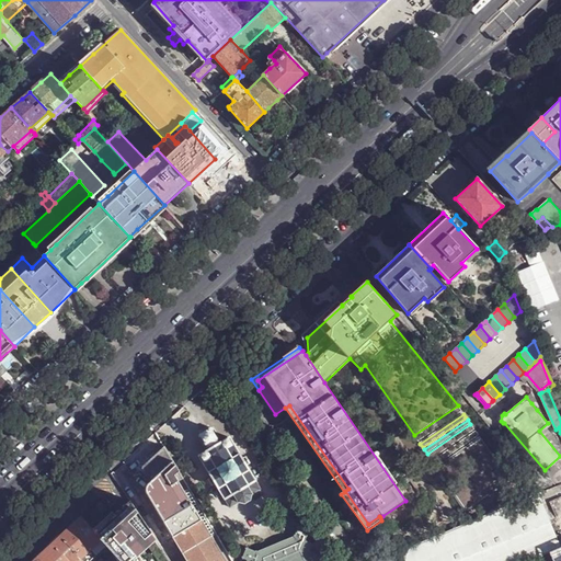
[(472,426),(428,456),(432,460),(474,430),(472,426)]
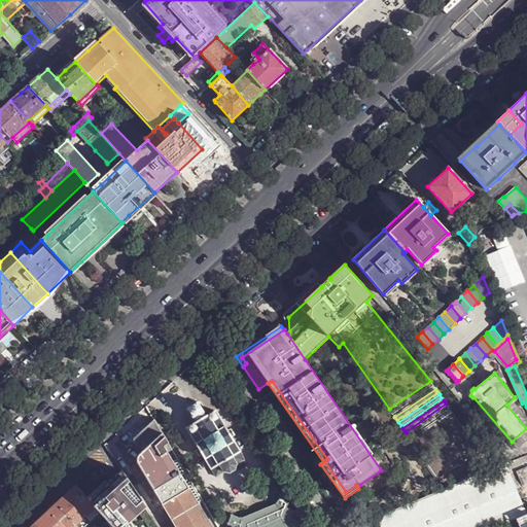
[(186,429),(198,449),(202,456),(216,478),(224,472),(230,473),(235,470),(237,465),(245,460),(232,437),(227,431),(215,412),(206,417),(206,416),(206,414),(204,413),(205,412),(204,411),(203,412),(199,405),(200,403),(199,402),(198,402),(196,403),(195,405),(190,408),(188,409),(187,409),(186,410),(187,412),(188,411),(192,417),(191,418),(192,419),(194,418),(194,420),(195,422),(197,423),(186,429)]
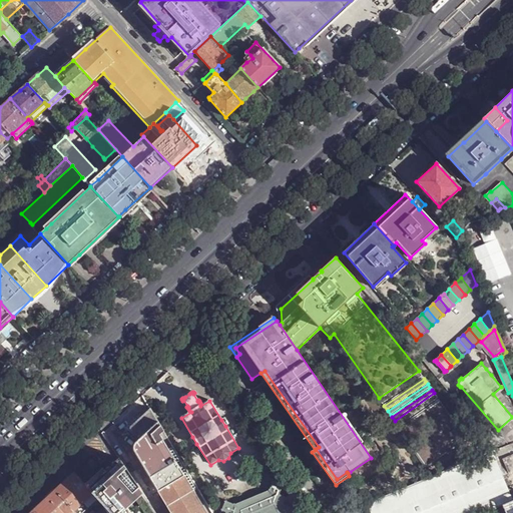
[(436,395),(396,422),(399,426),(438,399),(436,395)]
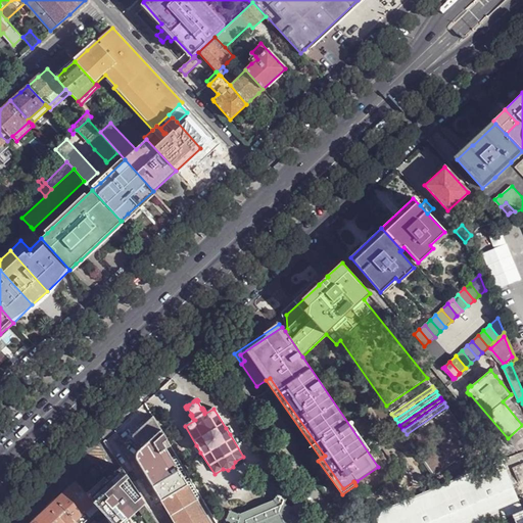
[(447,409),(408,436),(435,476),(475,447),(447,409)]
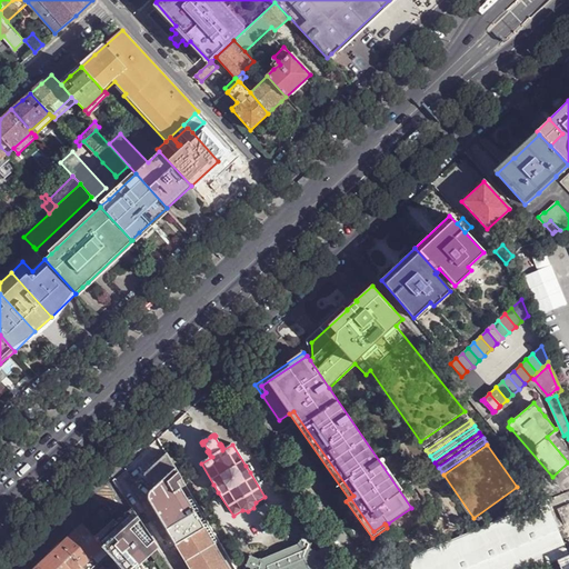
[(228,568),(181,489),(186,486),(166,455),(145,475),(149,483),(158,493),(153,496),(152,497),(151,501),(152,505),(190,568),(228,568)]
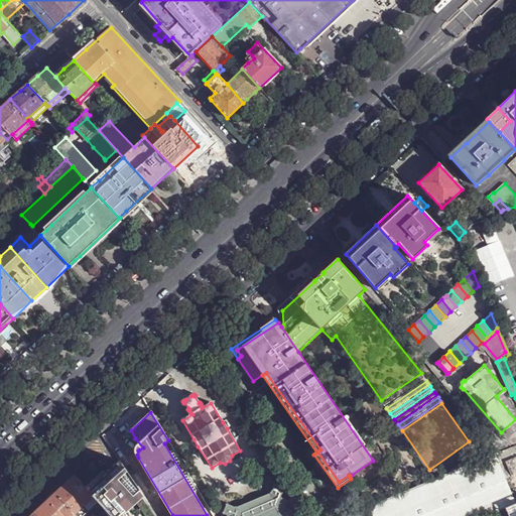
[(502,453),(513,447),(507,439),(504,441),(481,414),(475,419),(502,453)]
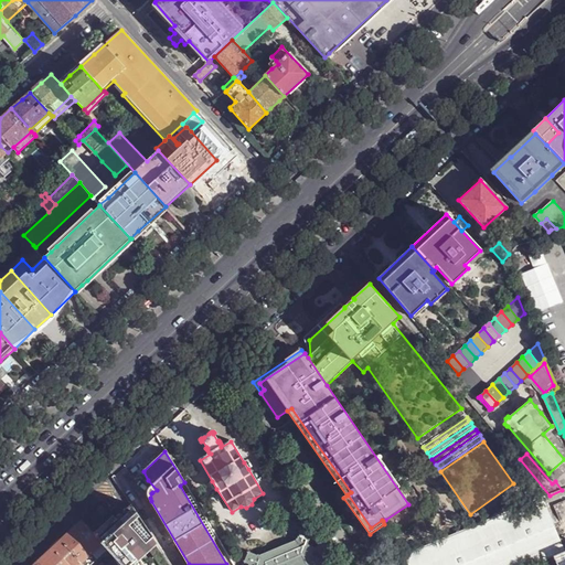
[(554,480),(564,470),(564,459),(548,473),(554,480)]
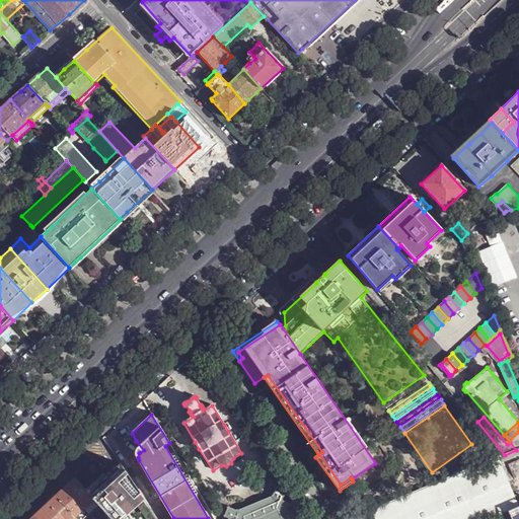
[(516,450),(518,448),(518,432),(509,441),(510,442),(516,450)]
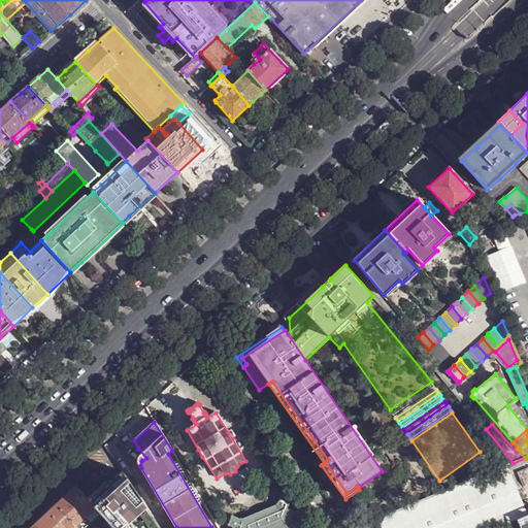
[(507,465),(356,527),(498,527),(506,525),(527,516),(507,465)]
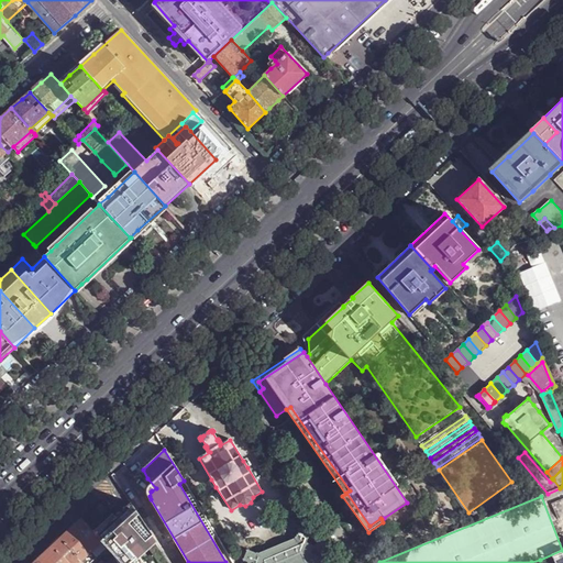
[(148,562),(144,554),(157,542),(130,504),(96,536),(102,542),(108,548),(109,550),(110,549),(111,551),(110,552),(117,562),(102,562),(101,561),(98,562),(148,562)]
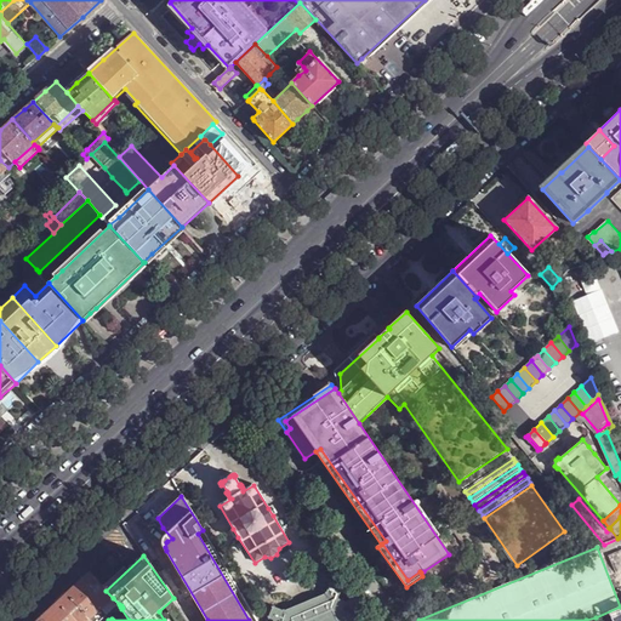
[(90,573),(89,573),(68,592),(91,619),(113,598),(106,591),(90,573)]
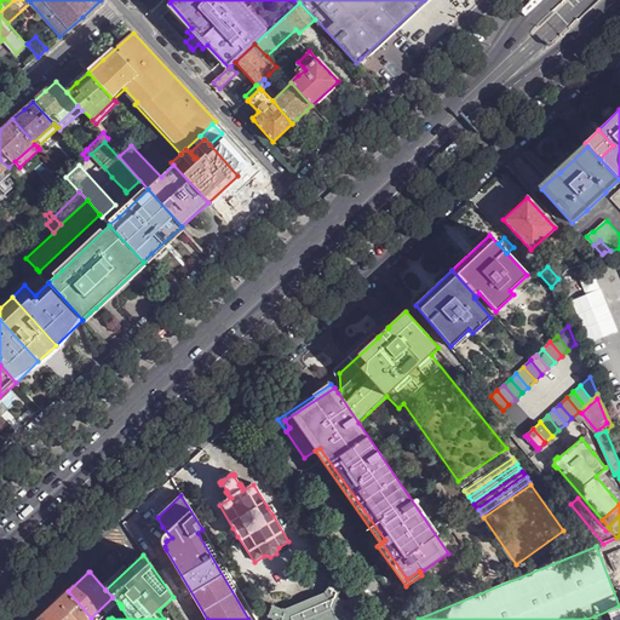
[(371,619),(357,597),(345,602),(338,598),(337,596),(340,587),(329,583),(326,592),(285,609),(273,606),(269,616),(273,619),(271,619),(371,619)]
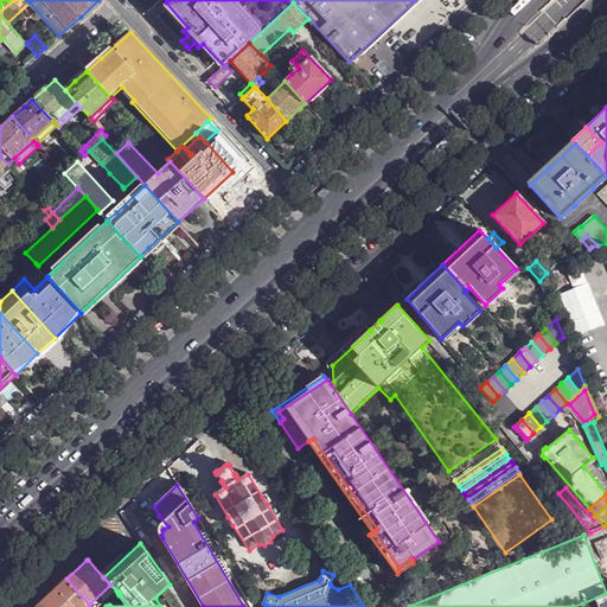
[(90,606),(89,605),(66,579),(42,602),(46,606),(90,606)]
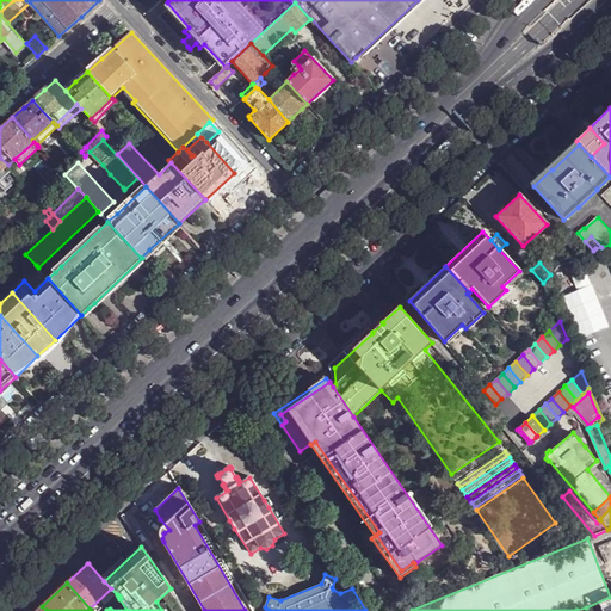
[(6,584),(0,588),(0,598),(12,588),(6,584)]
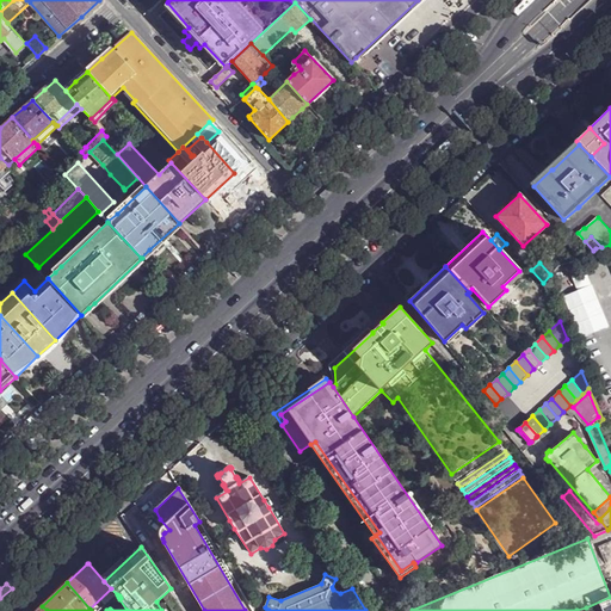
[(98,610),(117,594),(111,588),(90,609),(91,610),(98,610)]
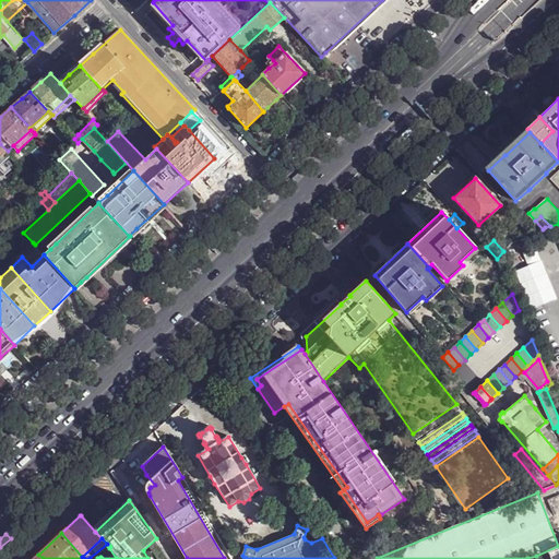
[(536,556),(537,558),(558,558),(558,546),(536,556)]
